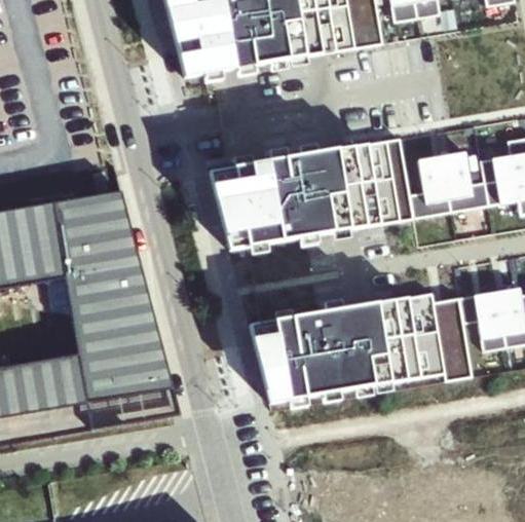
[(516,2),(516,0),(165,0),(185,74),(382,42),(376,0),(390,0),(395,22),(441,13),(439,0),(486,0),(487,6),(516,2)]
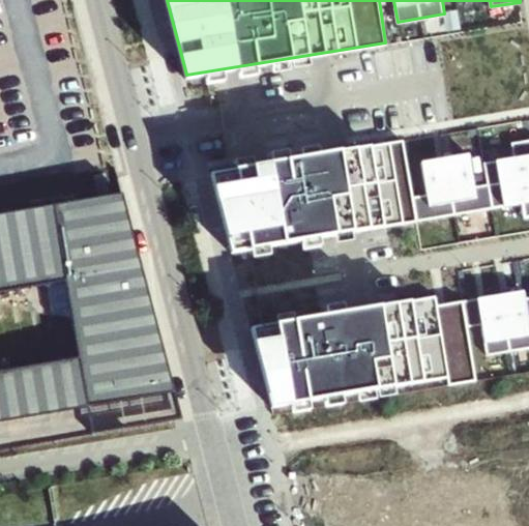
[(401,82),(519,59),(512,27),(394,50),(401,82)]
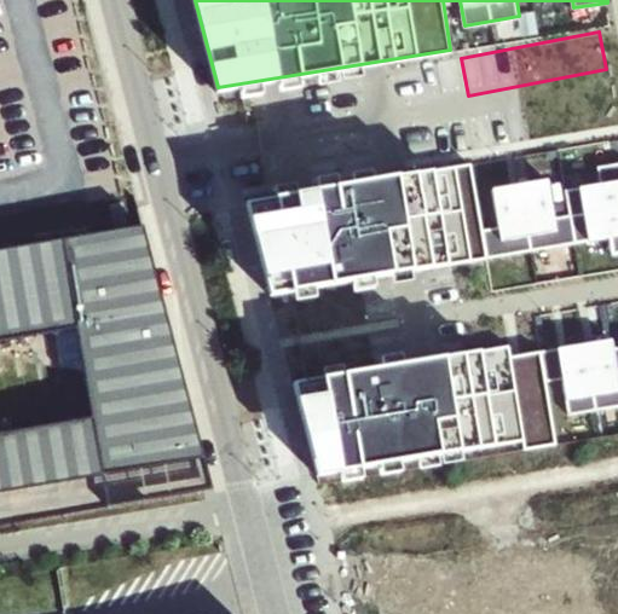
[(612,248),(617,247),(617,156),(596,161),(600,178),(565,184),(569,209),(554,212),(547,173),(492,183),(498,221),(481,224),(471,158),(246,197),(270,290),(608,231),(612,248)]
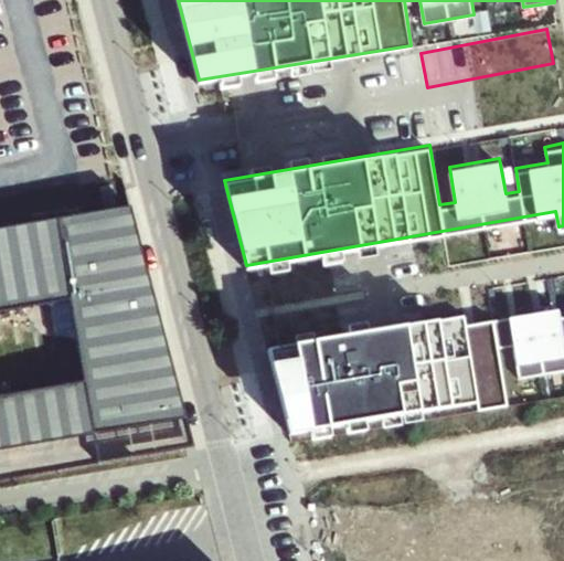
[(113,181),(100,183),(104,203),(116,201),(113,181)]
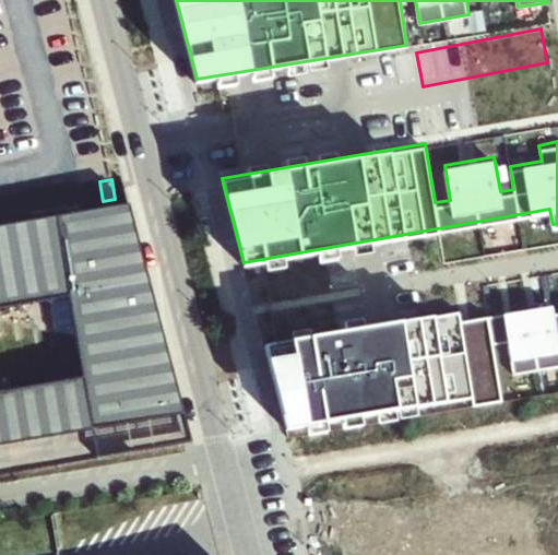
[(0,470),(191,437),(141,245),(130,201),(0,222),(0,470)]
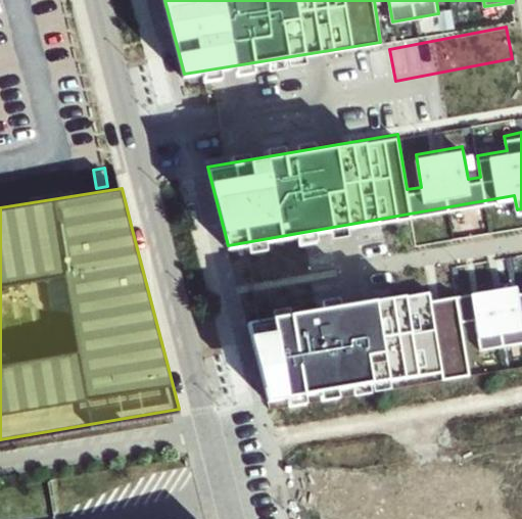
[(521,292),(518,293),(517,286),(431,299),(429,290),(247,318),(267,397),(440,368),(441,376),(468,371),(460,319),(475,317),(479,344),(521,337),(521,292)]
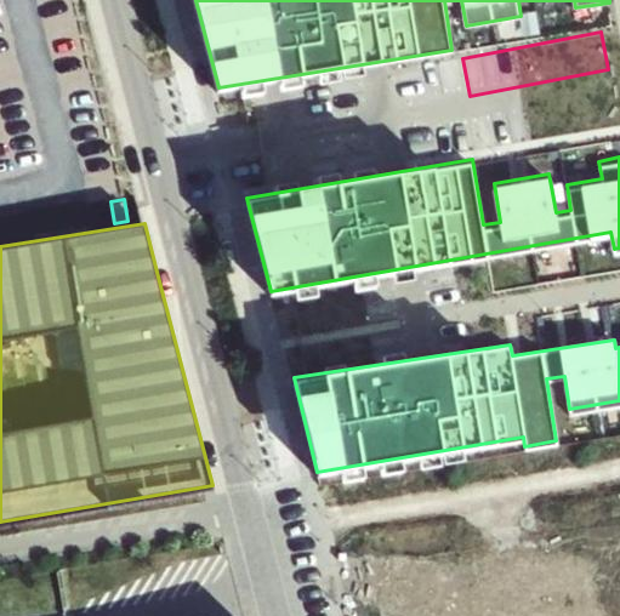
All buildings are outlined.
